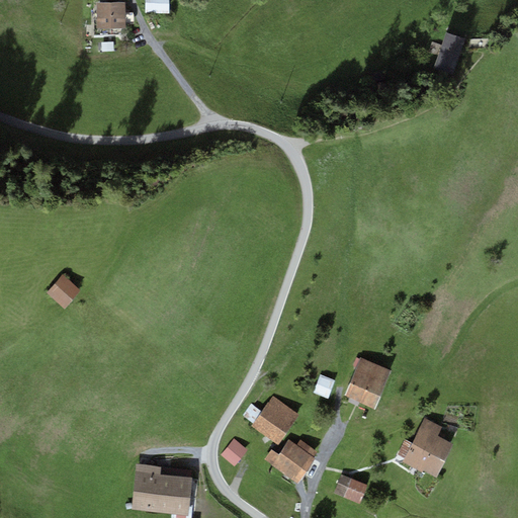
[(168,0),(144,0),(145,11),(169,11),(168,0)]
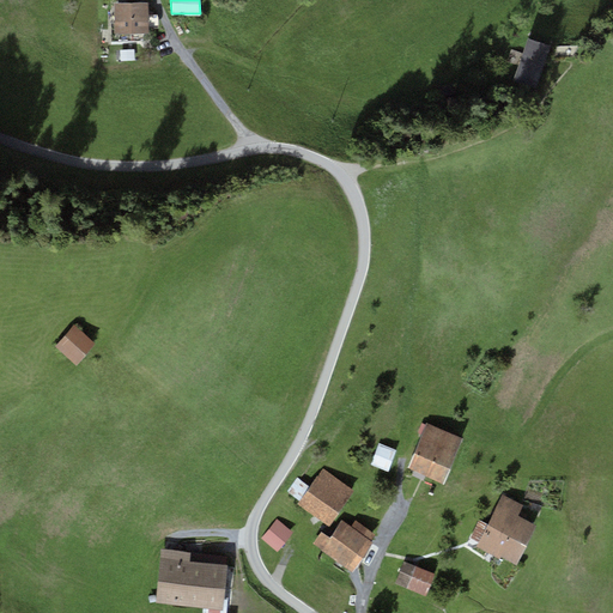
[(147,4),(115,5),(115,34),(149,32),(147,4)]
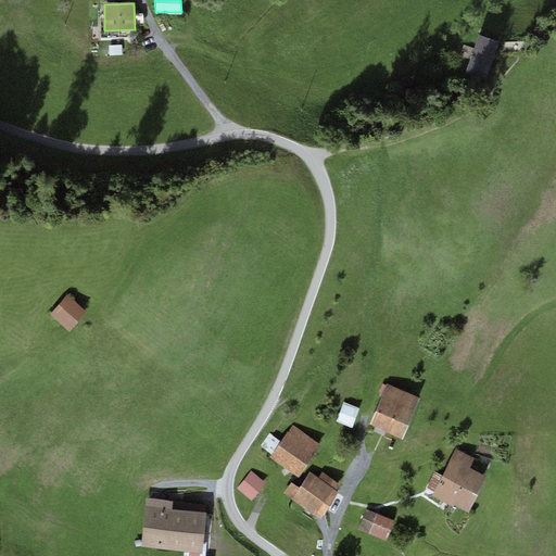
[(497,40),(478,35),(467,74),(485,79),(497,40)]
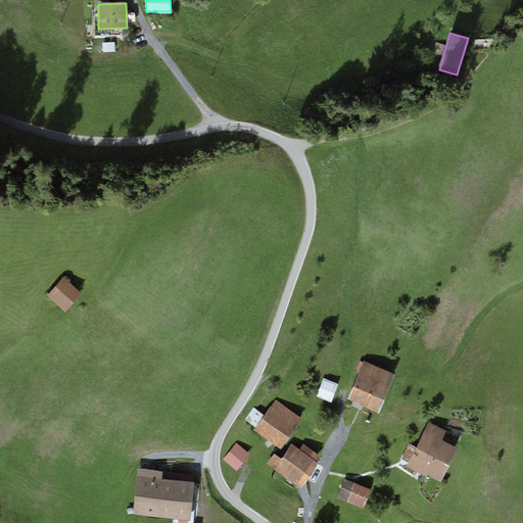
[(114,42),(102,44),(103,53),(115,51),(114,42)]
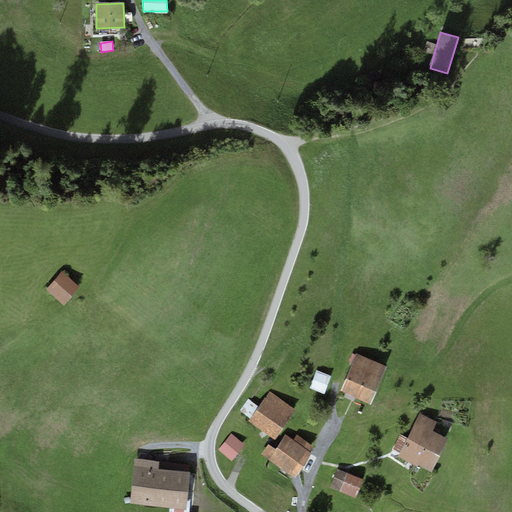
[(63,272),(47,289),(63,304),(79,287),(63,272)]
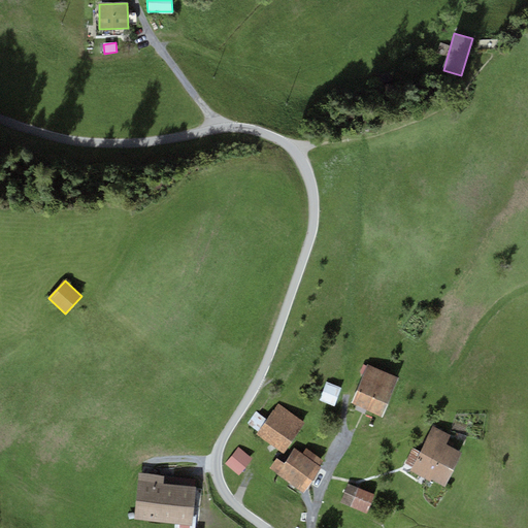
[(400,377),(368,364),(352,403),(384,417),(400,377)]
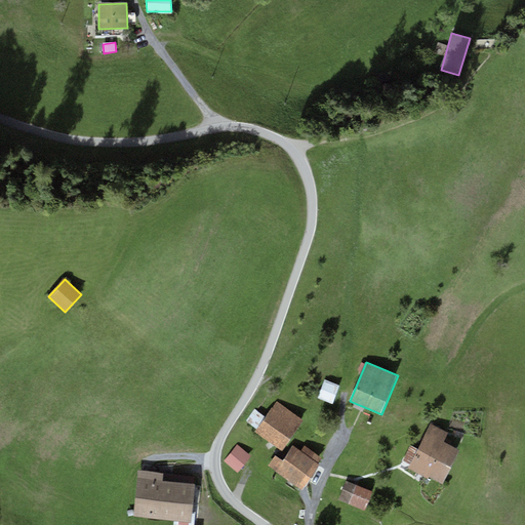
[(339,386),(324,380),(318,399),(332,404),(339,386)]
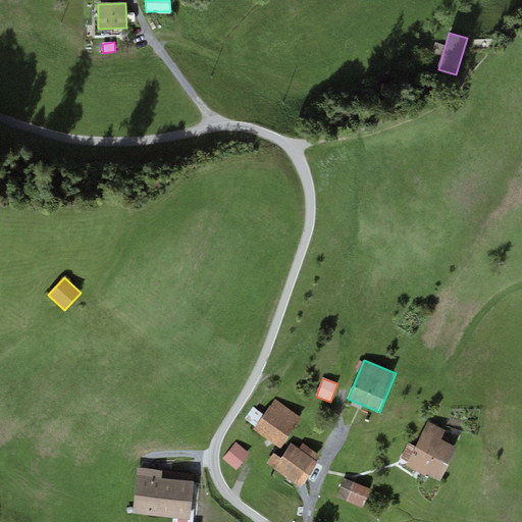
[(302,418),(275,399),(254,429),(280,449),(302,418)]
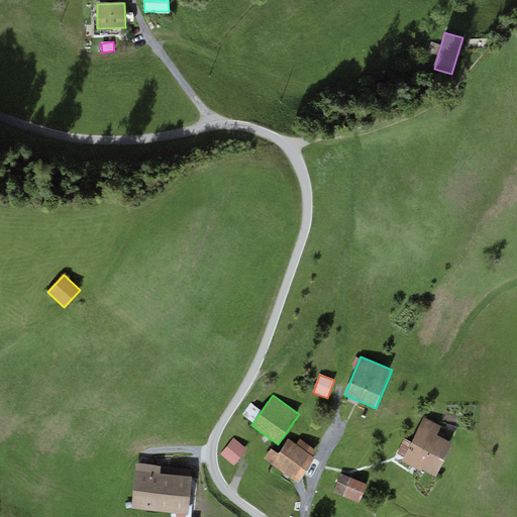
[(441,427),(424,418),(412,443),(404,457),(403,460),(434,477),(451,442),(442,438),(444,434),(439,431),(441,427)]
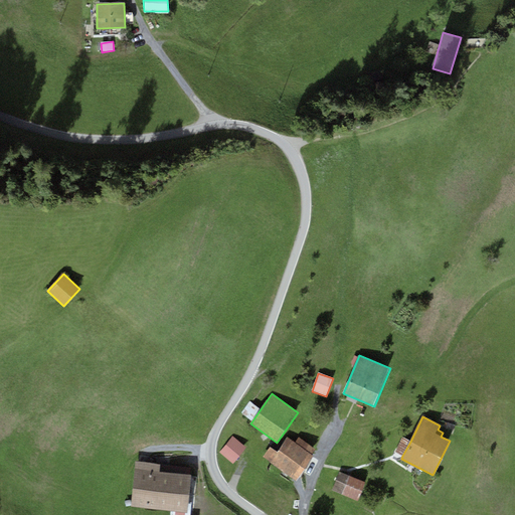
[(232,437),(219,453),(233,464),(246,448),(232,437)]
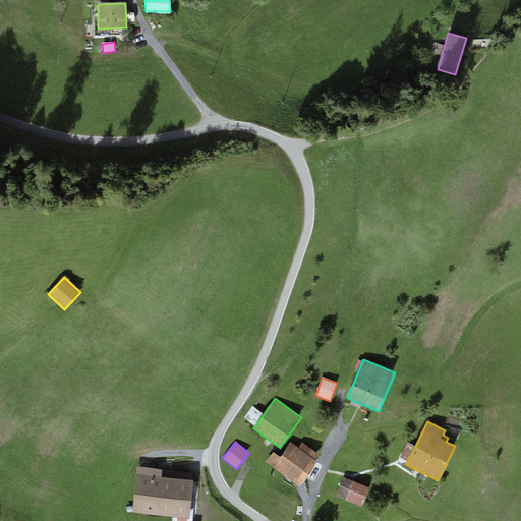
[(299,449),(291,443),(281,457),(274,451),(266,462),(299,486),(317,462),(314,460),(319,455),(302,443),(299,449)]
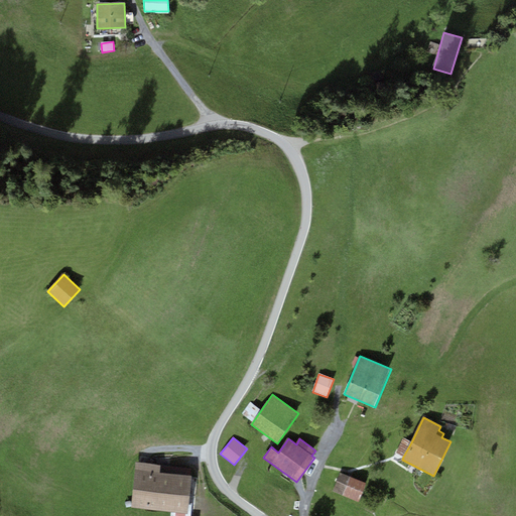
[(403,457),(411,442),(403,438),(396,454),(403,457)]
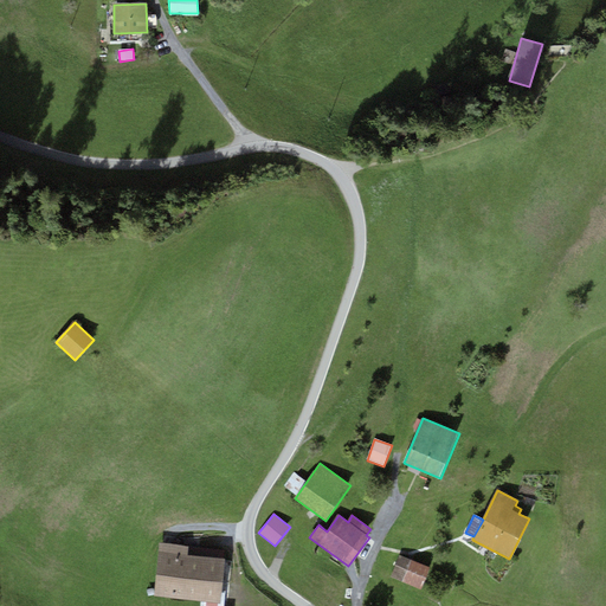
[(189,547),(160,543),(154,597),(205,601),(220,603),(221,591),(225,559),(224,559),(188,555),(189,547)]
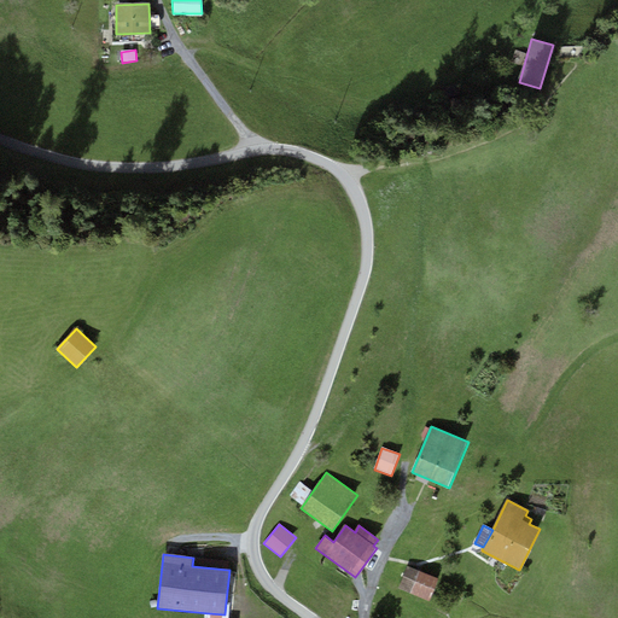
[(229,561),(193,558),(192,566),(228,570),(229,561)]
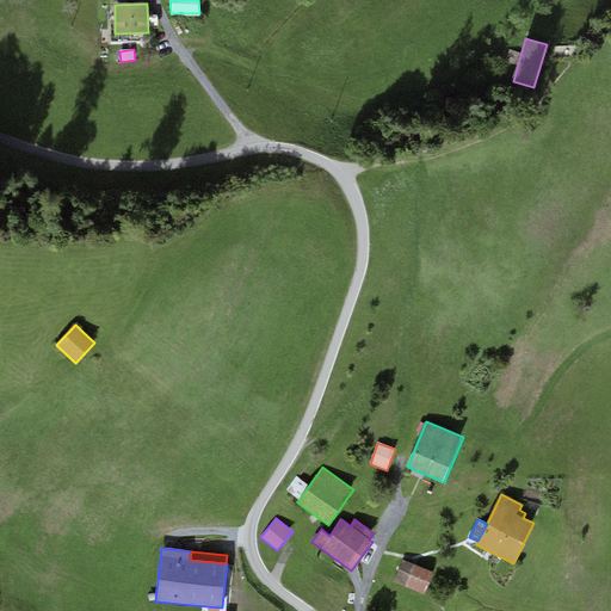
[(433,572),(402,560),(394,582),(425,596),(433,572)]
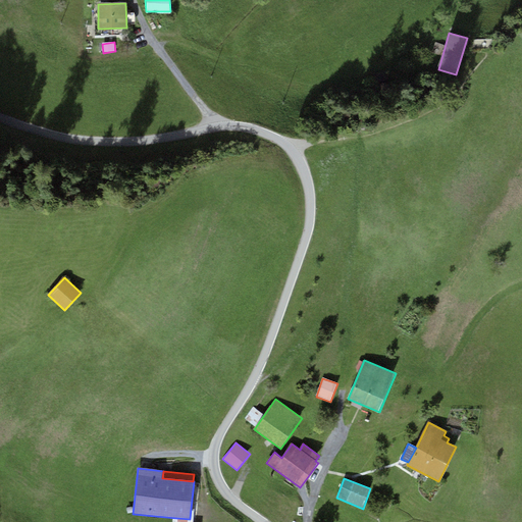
[(360,512),(348,508),(345,517),(357,521),(360,512)]
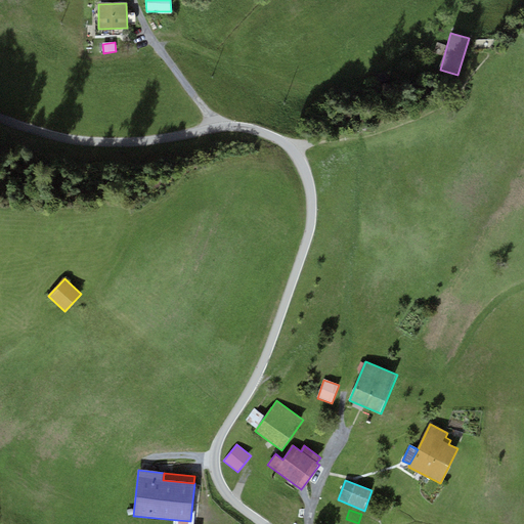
[(190,521),(177,520),(176,523),(193,523),(195,512),(191,511),(190,521)]
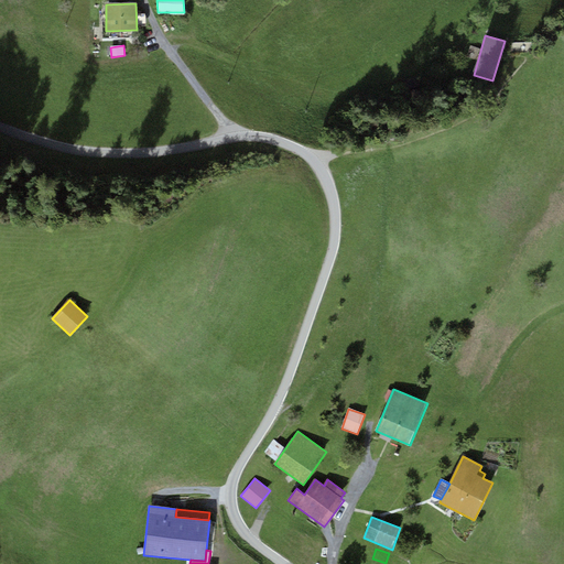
All buildings are outlined.
